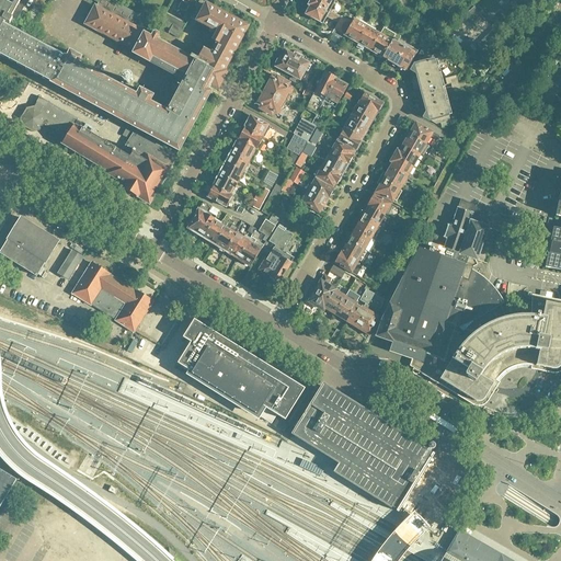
[(179,152),(205,104),(210,92),(210,91),(208,90),(214,81),(212,81),(215,75),(220,78),(226,67),(248,27),(209,7),(206,4),(197,21),(217,31),(212,41),(218,44),(213,55),(203,50),(198,59),(192,56),(191,58),(157,39),(159,36),(158,34),(156,33),(153,34),(151,37),(95,7),(87,24),(135,49),(133,54),(179,79),(178,81),(182,83),(167,112),(149,102),(153,96),(139,89),(137,94),(78,64),(81,57),(70,52),(66,58),(65,57),(64,57),(64,56),(3,24),(4,22),(9,24),(12,18),(16,21),(23,7),(18,4),(20,1),(18,0),(0,0),(0,56),(49,82),(49,81),(52,82),(50,83),(179,152)]
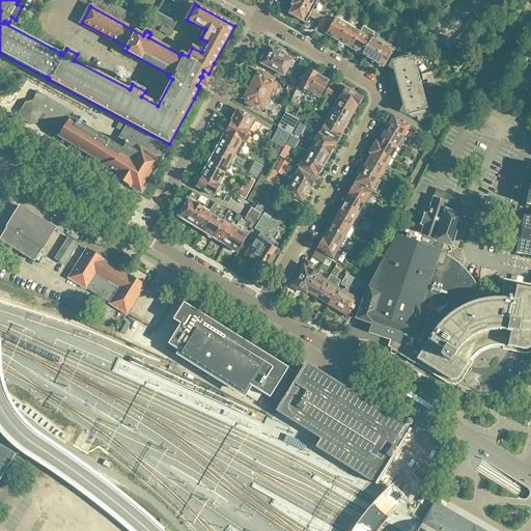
[(171,0),(168,7),(175,11),(180,0),(171,0)]
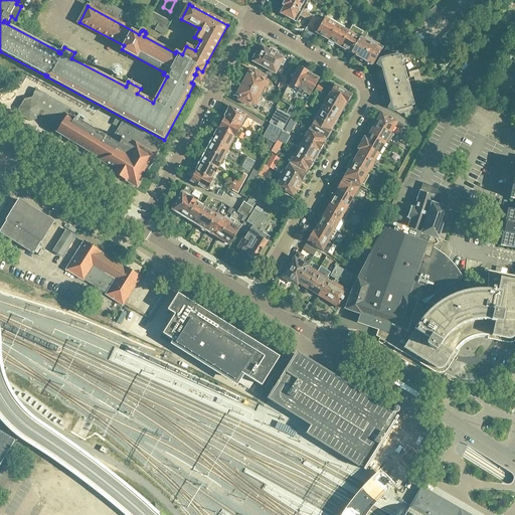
[(303,10),(308,0),(286,0),(286,1),(303,10)]
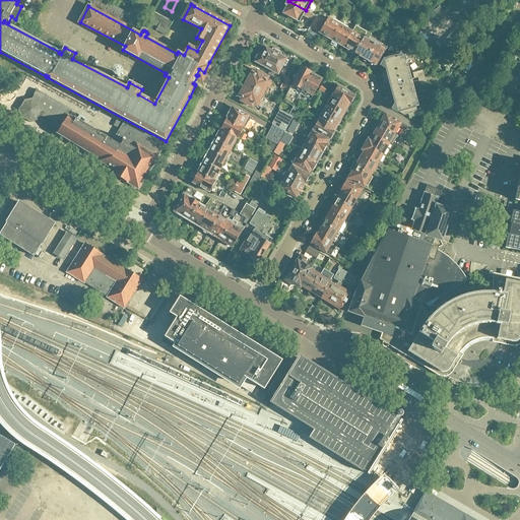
[(299,22),(306,10),(288,1),(281,13),(282,15),(287,18),(289,17),(299,22)]
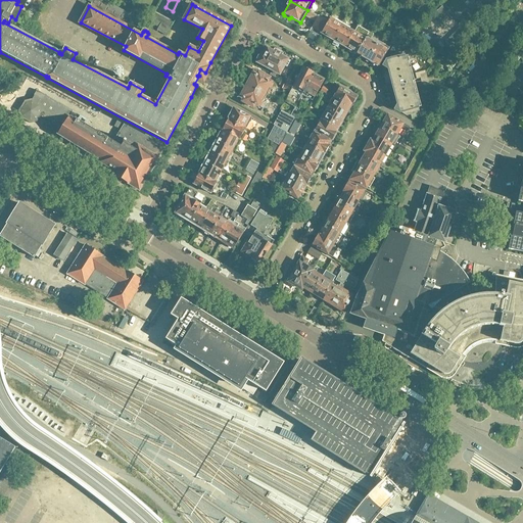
[(442,5),(433,14),(438,19),(447,11),(442,5)]
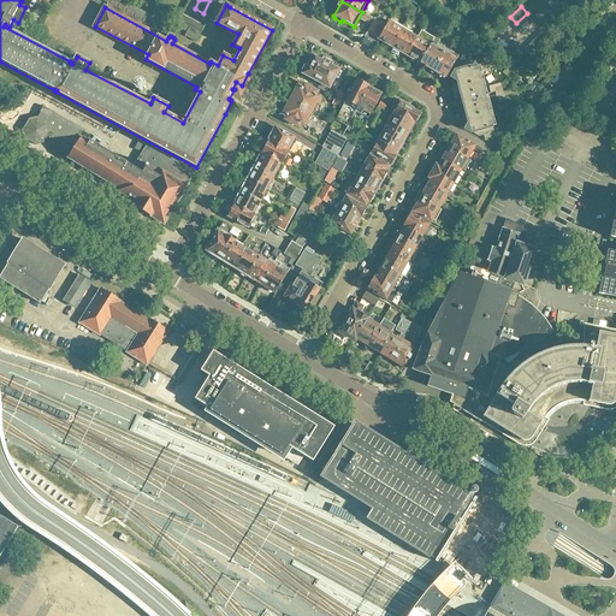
[(131,9),(129,15),(147,23),(149,16),(131,9)]
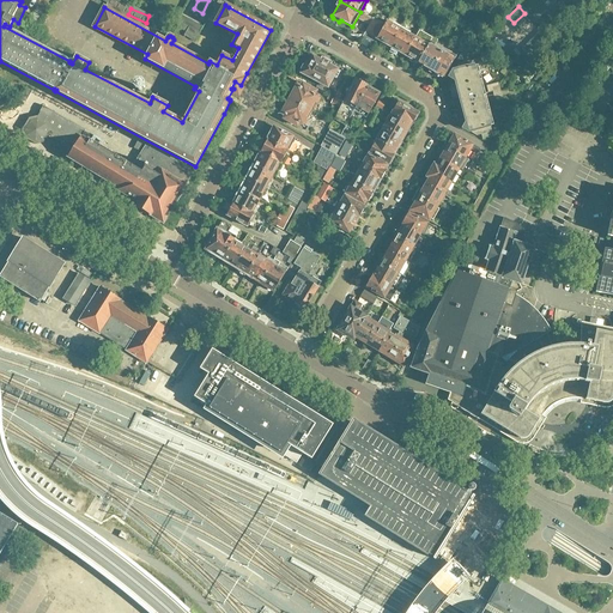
[(374,37),(382,24),(374,19),(366,34),(374,37)]
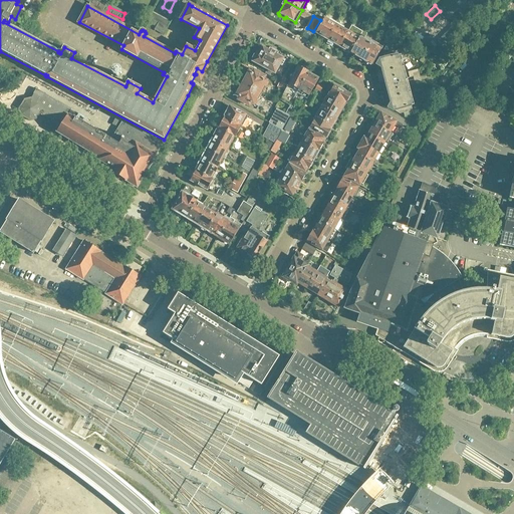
[(326,41),(335,24),(324,18),(315,33),(319,35),(318,37),(326,41)]
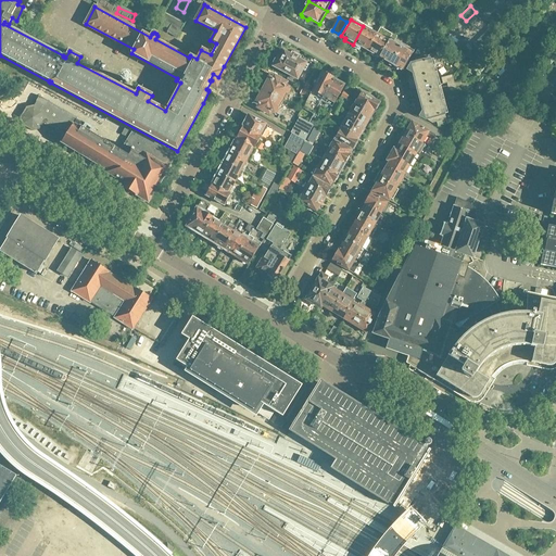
[(176,37),(180,29),(171,24),(168,28),(166,32),(176,37)]
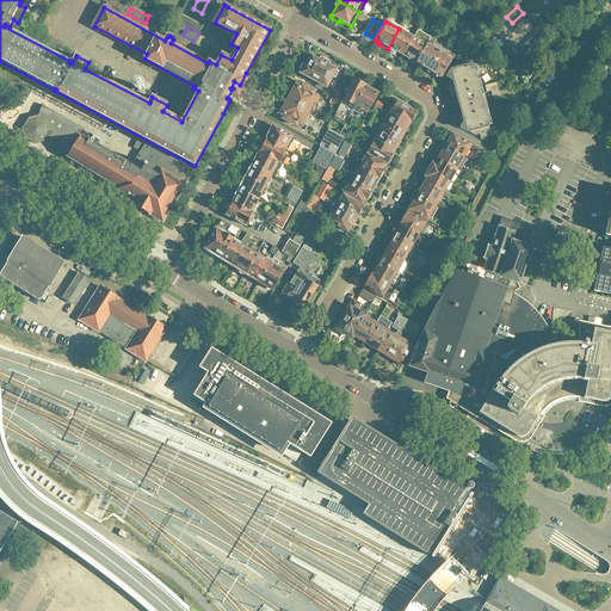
[(402,55),(413,37),(399,29),(388,49),(397,55),(399,53),(402,55)]
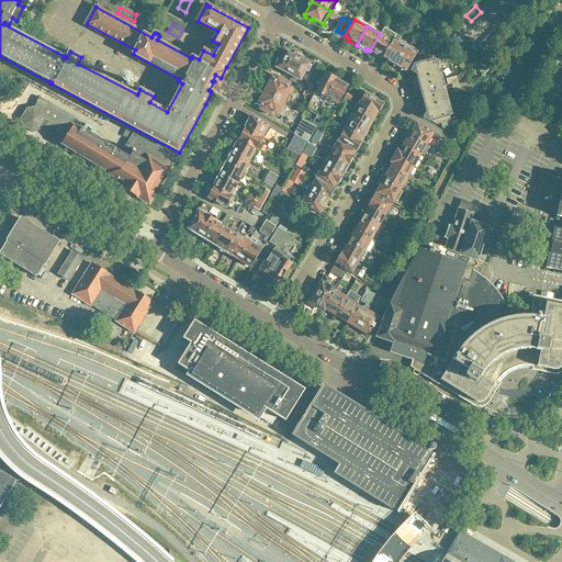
[(382,60),(383,58),(396,34),(383,27),(380,34),(370,51),(374,53),(373,55),(382,60)]
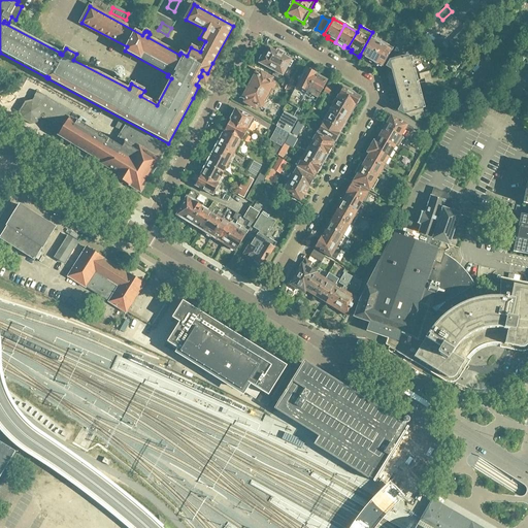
[(383,67),(392,51),(373,40),(377,35),(372,32),(360,55),(363,57),(363,58),(377,67),(378,65),(383,67)]
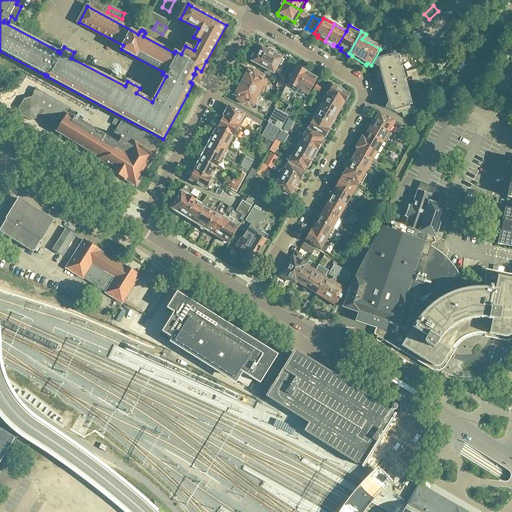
[(415,50),(426,56),(429,51),(418,45),(415,50)]
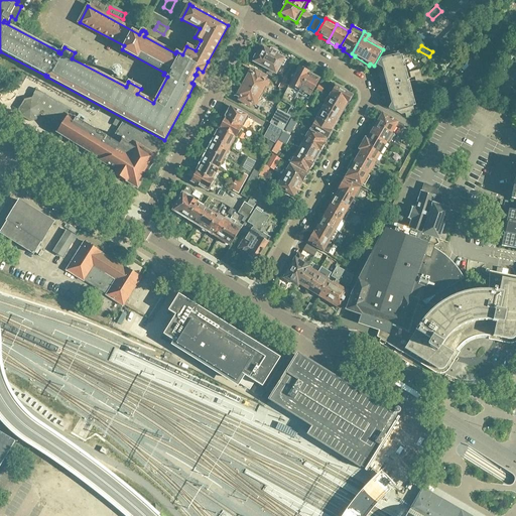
[(276,74),(284,58),(277,55),(278,53),(270,49),(269,50),(263,47),(260,53),(258,52),(257,54),(255,55),(254,58),(254,59),(253,61),(276,74)]
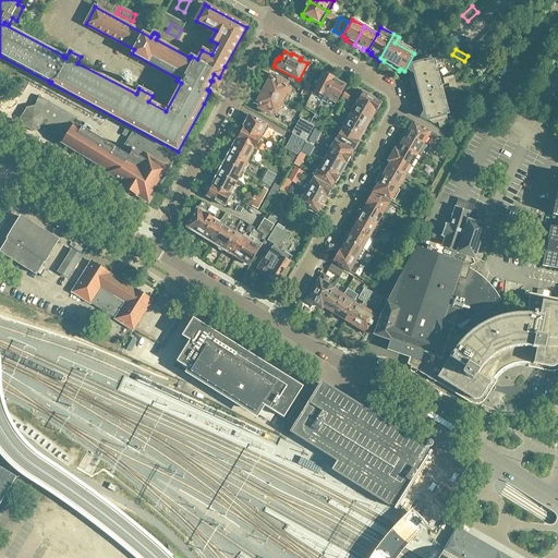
[(439,88),(431,55),(416,58),(410,70),(414,73),(425,112),(422,118),(434,124),(448,120),(439,88)]
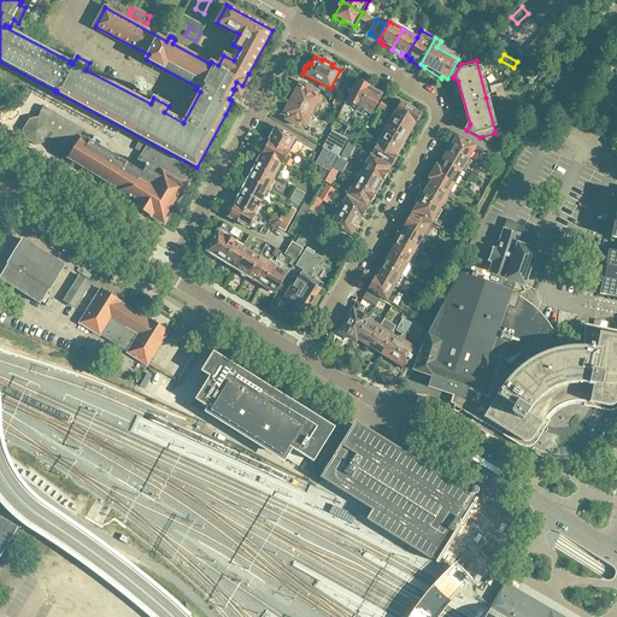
[(357,112),(369,88),(370,88),(370,86),(358,78),(345,103),(341,110),(335,121),(348,128),(353,118),(357,112)]
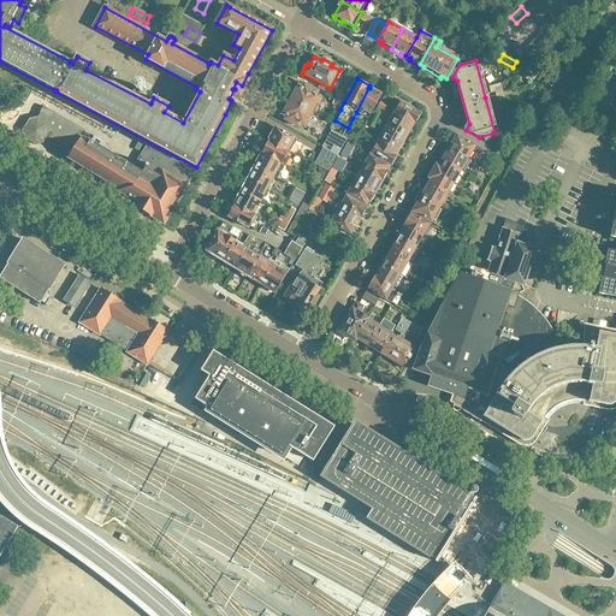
[(491,95),(496,94),(495,88),(502,86),(501,83),(489,87),(491,95)]
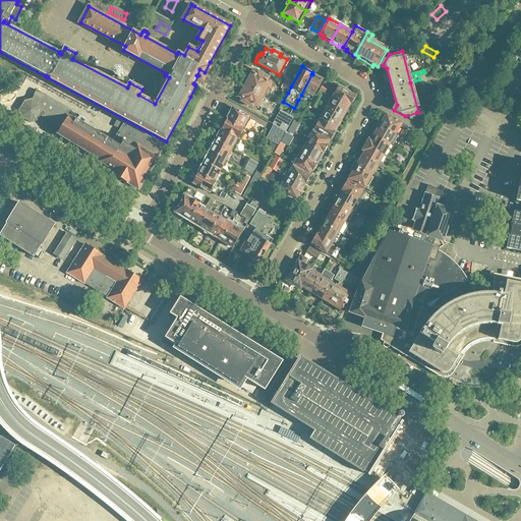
[(272,83),(268,81),(268,80),(267,80),(268,77),(257,72),(256,74),(254,73),(254,74),(252,73),(250,77),(248,77),(246,81),(247,83),(246,84),(263,94),(266,88),(269,89),(272,83)]
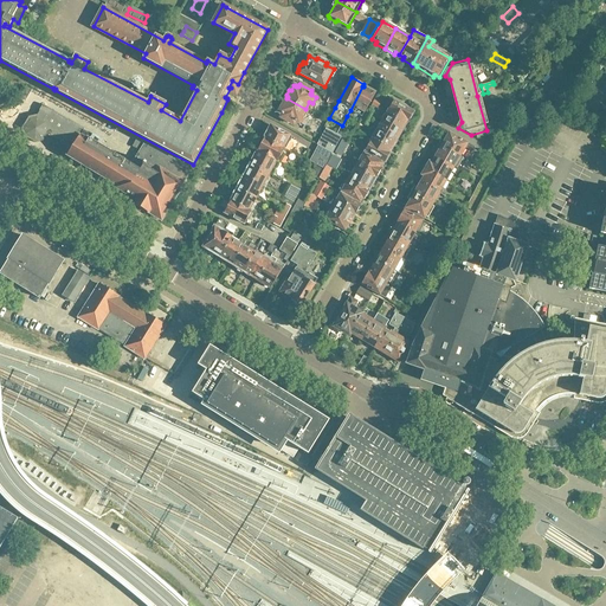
[(362,116),(375,92),(363,86),(362,86),(350,110),(362,116)]
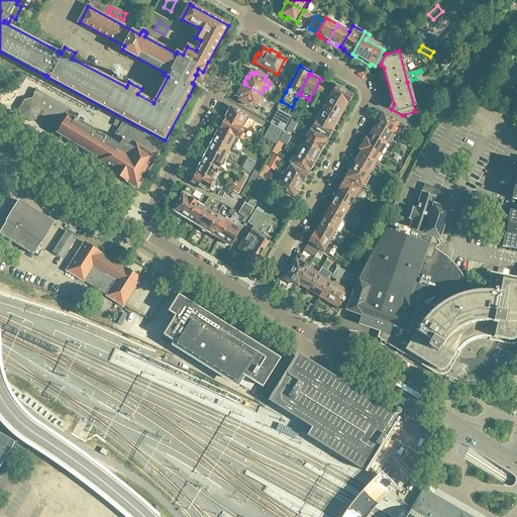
[(286,92),(289,86),(278,80),(276,84),(280,86),(279,87),(286,92)]
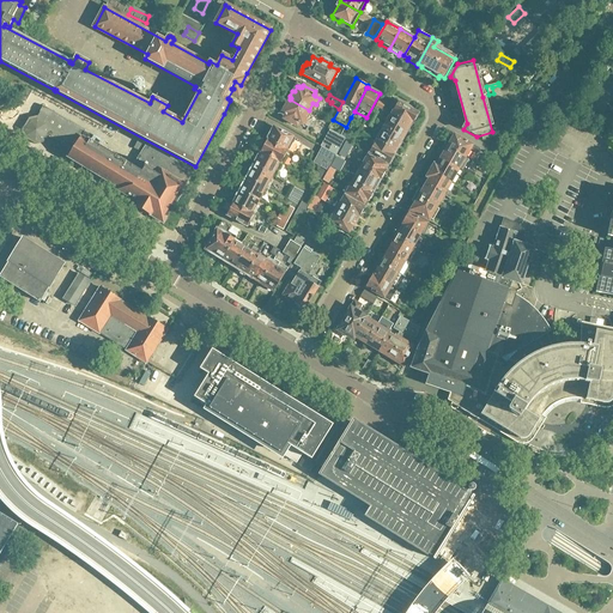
[(305,117),(309,110),(290,99),(289,102),(286,102),(284,107),(285,109),(283,114),(285,115),(284,115),(286,116),(284,119),(293,123),(297,126),(298,122),(299,123),(299,122),(309,127),(311,122),(308,120),(308,119),(305,117)]
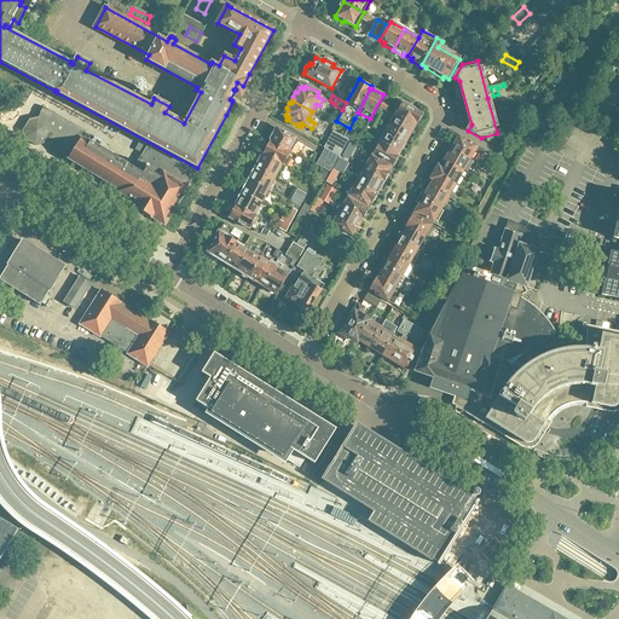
[(417,123),(423,114),(399,100),(394,109),(397,111),(394,115),(414,126),(416,122),(417,123)]
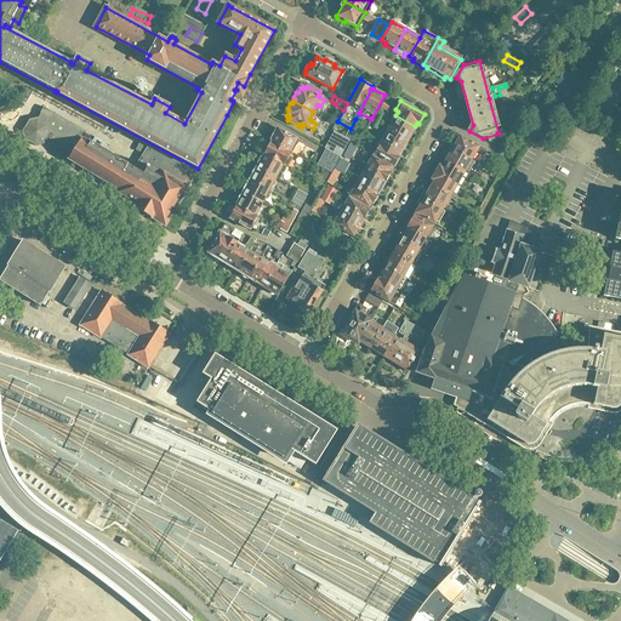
[(186,195),(189,188),(188,187),(197,174),(149,146),(148,147),(140,142),(136,149),(143,154),(143,155),(136,169),(92,143),(95,138),(85,132),(44,107),(36,118),(29,120),(23,131),(26,140),(35,146),(45,143),(49,137),(52,140),(57,143),(57,142),(73,152),(68,160),(120,191),(119,193),(138,205),(136,209),(146,215),(152,218),(153,218),(166,227),(184,194),(186,195)]
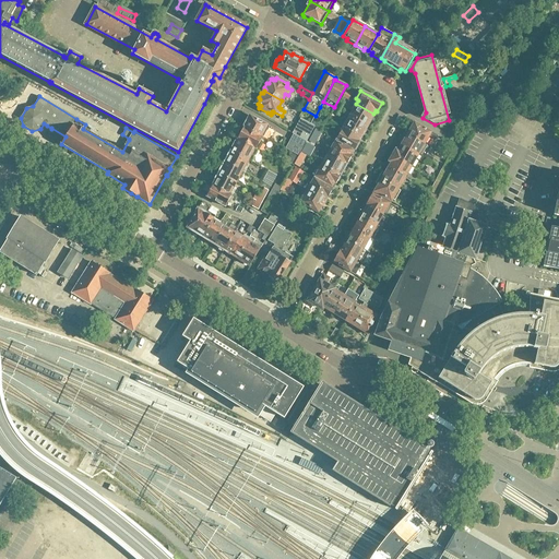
[(373,115),(373,114),(356,104),(349,116),(367,126),(370,121),(372,120),(373,117),(373,115)]
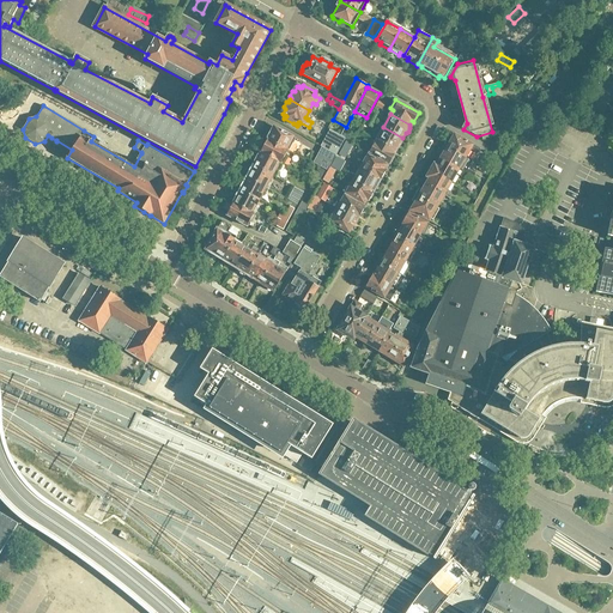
[(547,133),(553,122),(553,121),(544,116),(538,127),(547,133)]
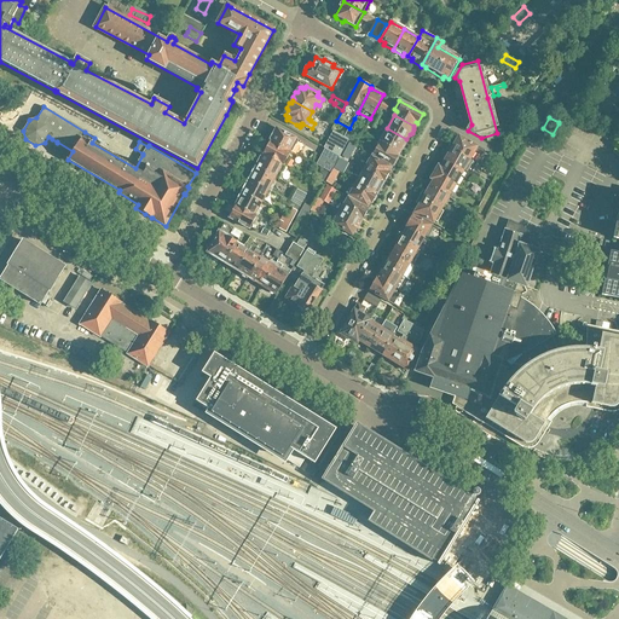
[(380,123),(372,119),(369,125),(376,129),(379,125),(380,123)]
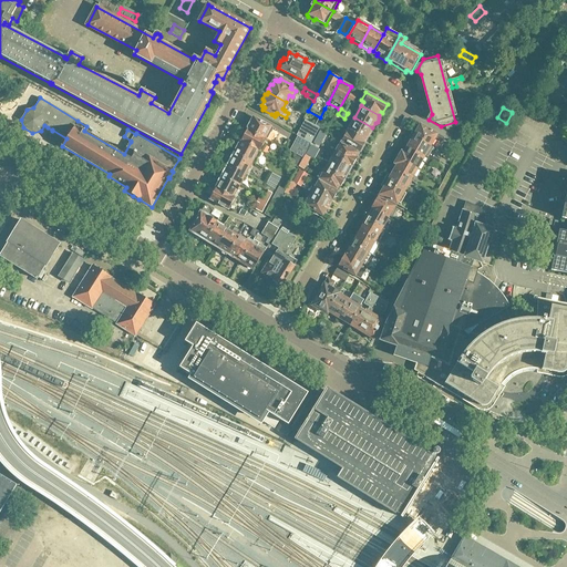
[(267,140),(274,127),(254,117),(251,123),(249,124),(247,126),(248,129),(248,130),(266,140),(267,140)]
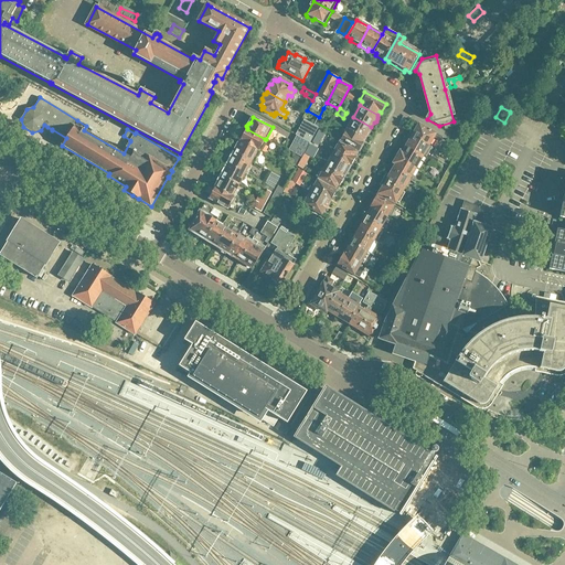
[(369,131),(371,127),(353,117),(347,129),(364,139),(365,137),(368,137),(369,134),(369,131)]
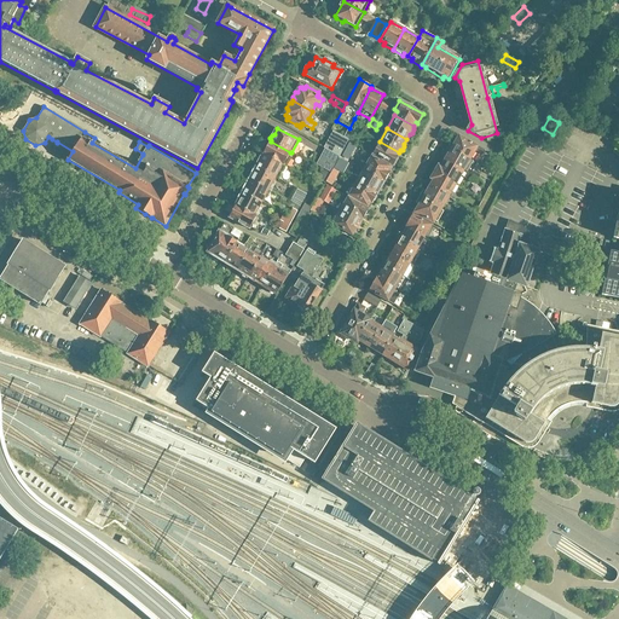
[(329,137),(324,148),(325,148),(340,156),(348,140),(343,138),(340,136),(336,140),(329,137)]
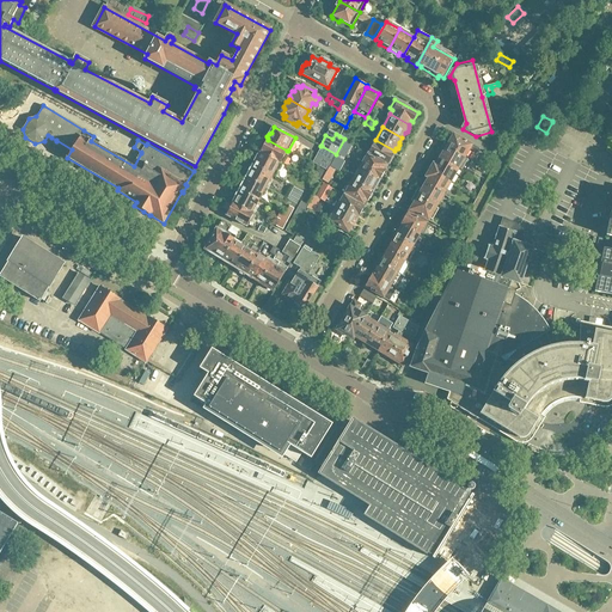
[(476,153),(478,148),(454,134),(451,140),(447,140),(444,146),(465,158),(470,150),(476,153)]
